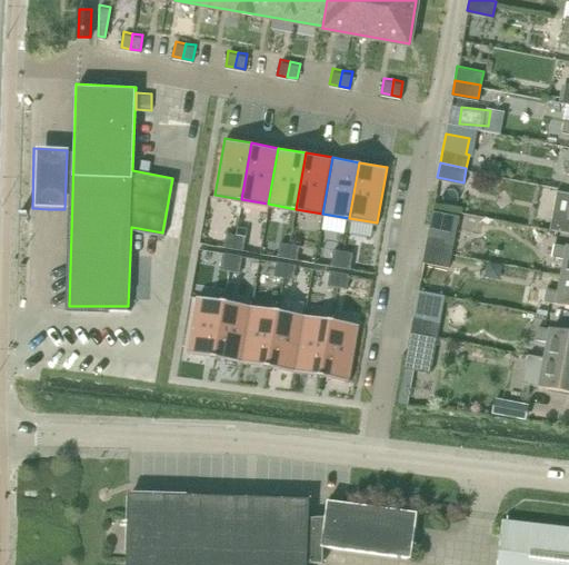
[(568,190),(557,188),(549,227),(568,230),(568,190)]
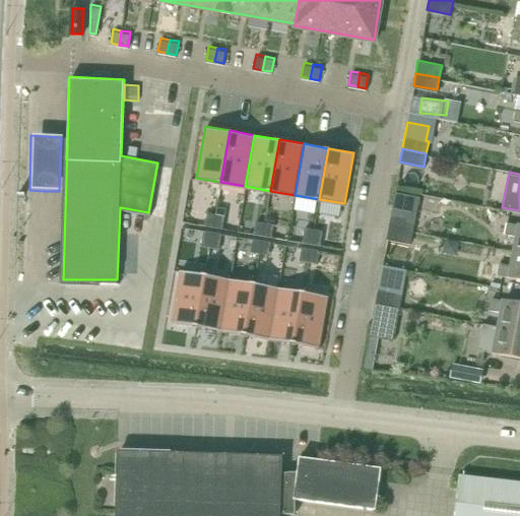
[(213,226),(216,210),(207,208),(204,223),(213,226)]
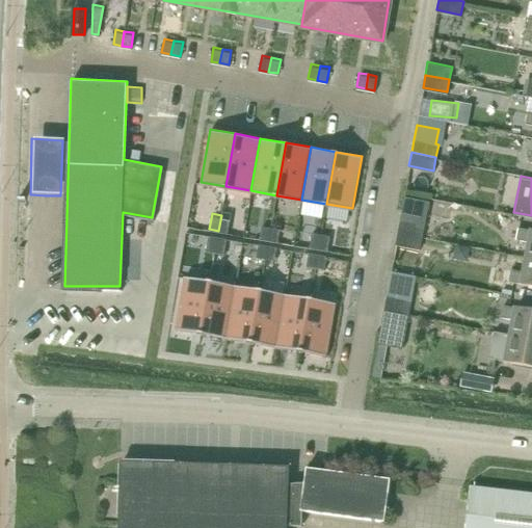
[(228,232),(230,217),(221,215),(218,231),(228,232)]
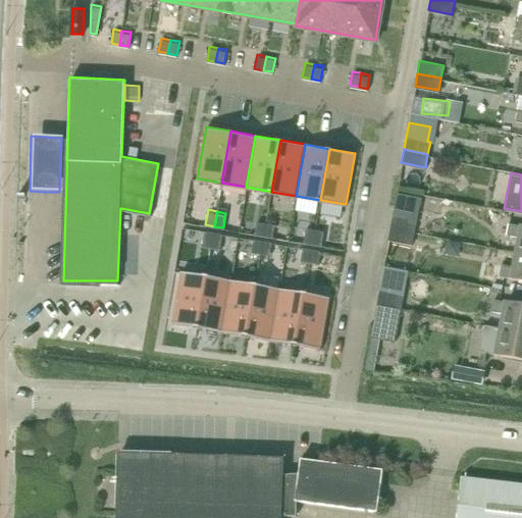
[(389,225),(414,230),(416,217),(393,213),(389,225)]
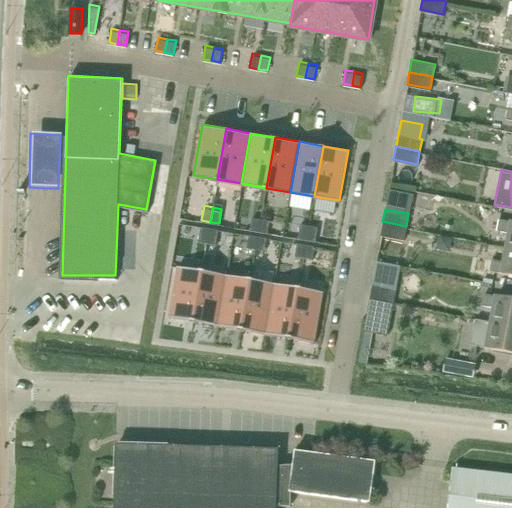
[(258,230),(261,215),(252,214),(249,229),(258,230)]
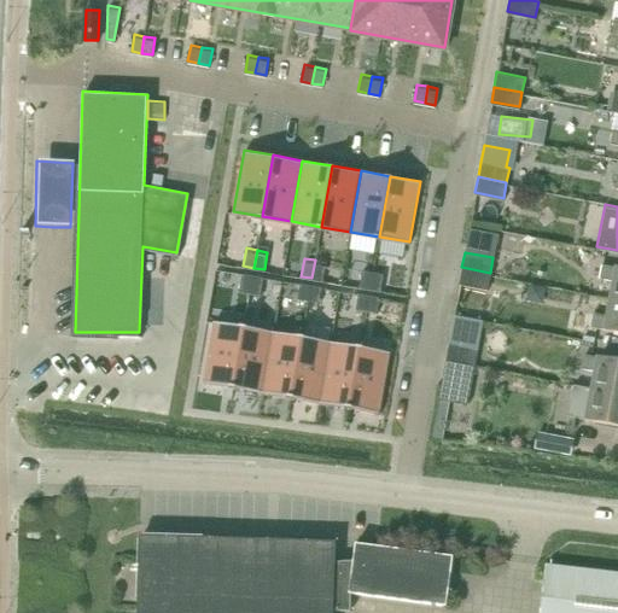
[(322,280),(326,262),(315,260),(312,278),(322,280)]
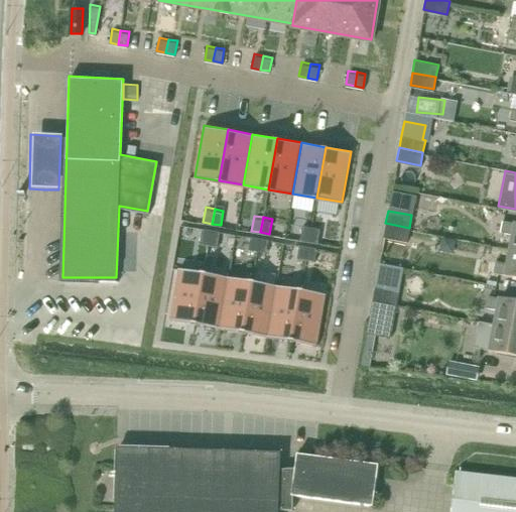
[(510,247),(515,248),(515,221),(503,219),(501,230),(513,233),(510,247)]
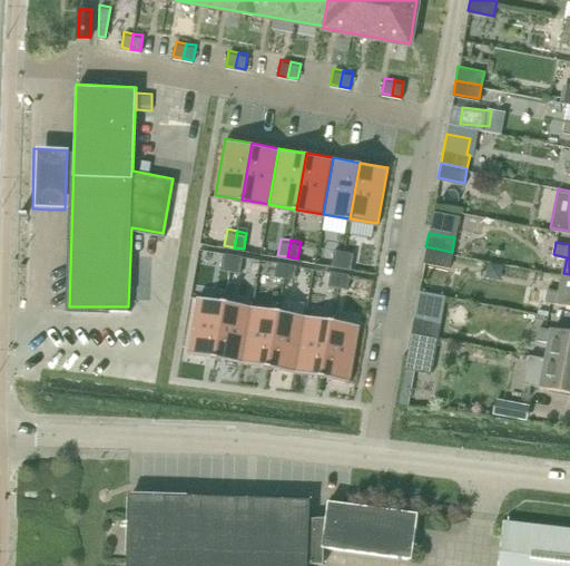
[(450,265),(452,252),(425,246),(423,261),(450,265)]
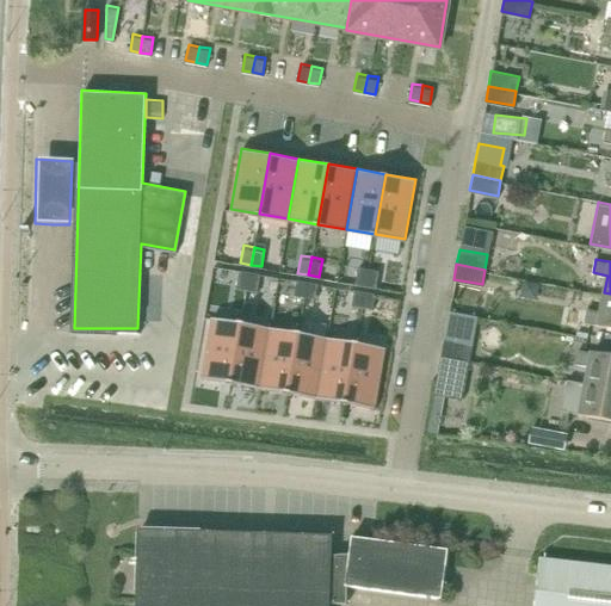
[(369,267),(358,265),(356,283),(365,284),(369,267)]
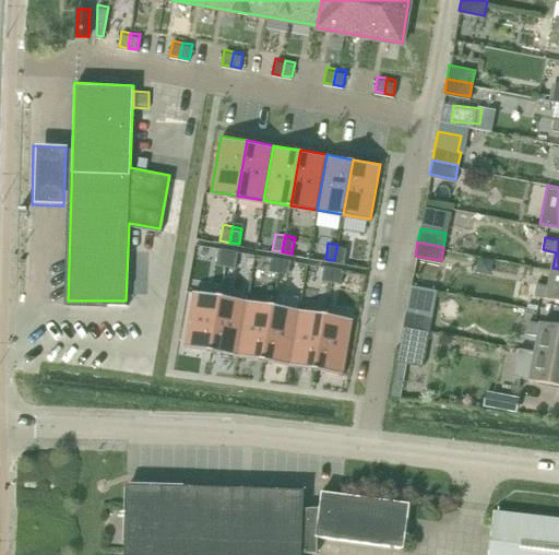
[(344,262),(347,246),(337,245),(334,260),(344,262)]
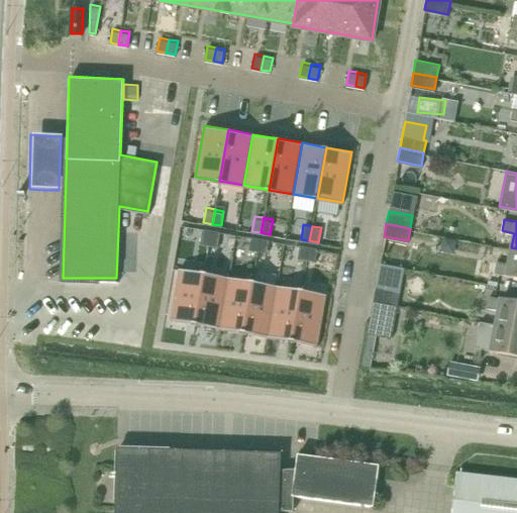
[(209,241),(211,229),(202,227),(200,240),(209,241)]
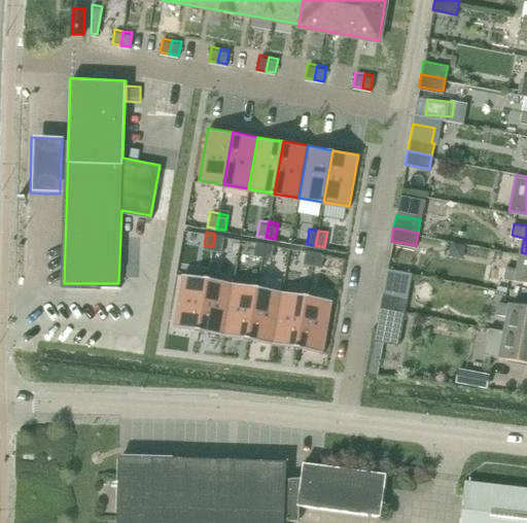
[(222,248),(224,235),(215,234),(213,246),(222,248)]
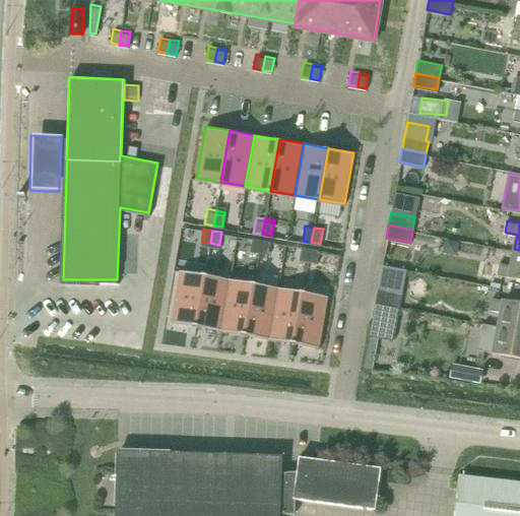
[(259,252),(262,239),(253,238),(251,250),(259,252)]
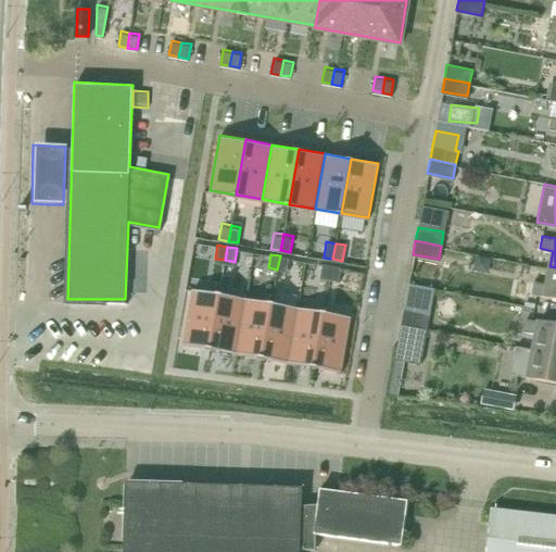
[(287,271),(289,258),(280,255),(277,270),(287,271)]
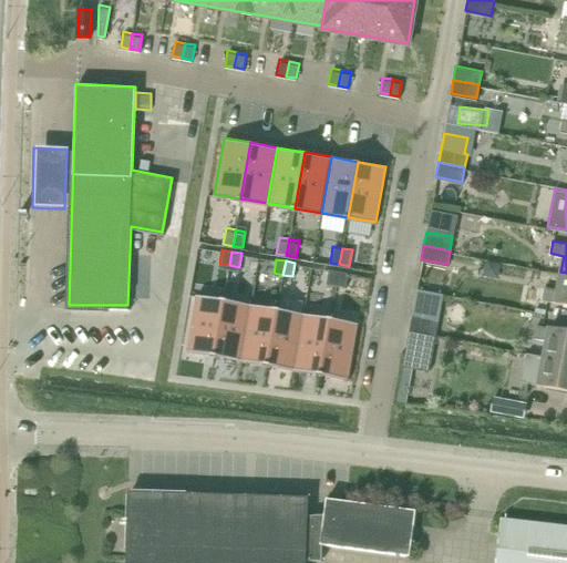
[(327,282),(337,284),(339,269),(329,268),(327,282)]
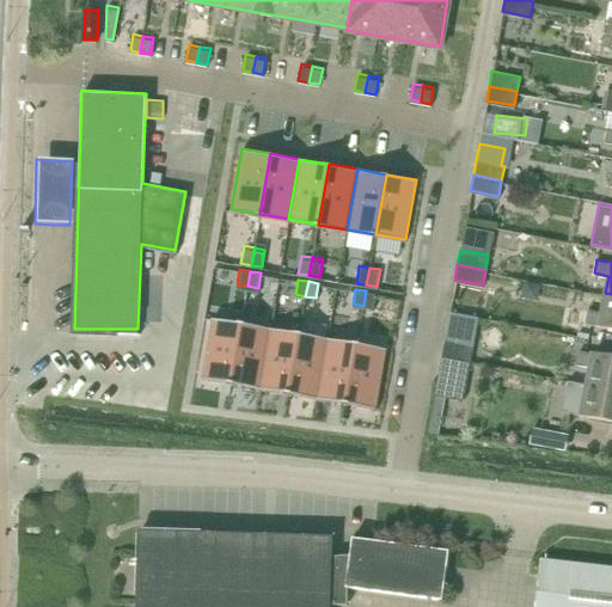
[(363,306),(373,307),(377,293),(366,290),(363,306)]
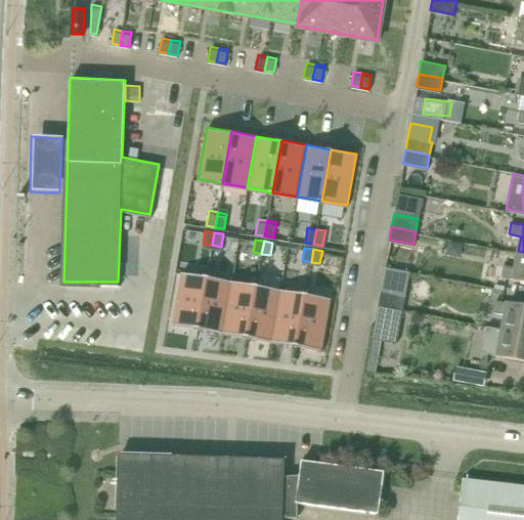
[(523,252),(518,251),(515,265),(503,263),(500,274),(523,278),(523,252)]
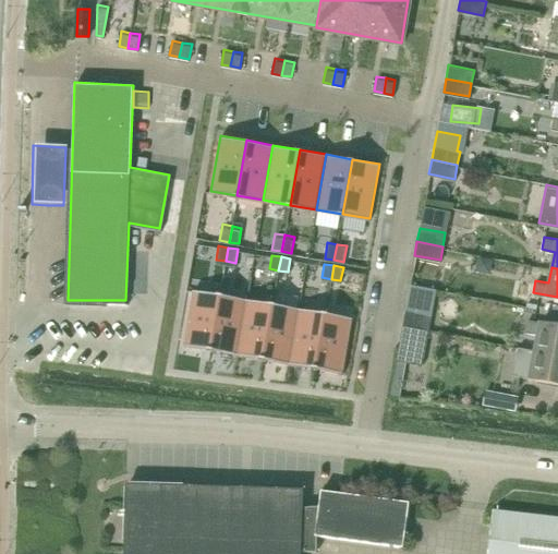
[(183,344),(210,349),(219,293),(193,288),(183,344)]
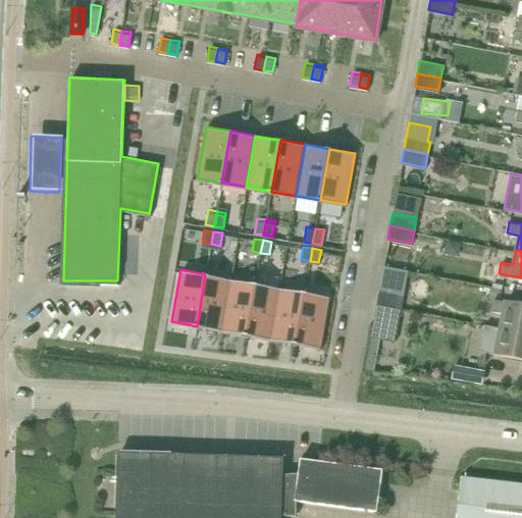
[(197,326),(221,330),(230,278),(205,274),(197,326)]
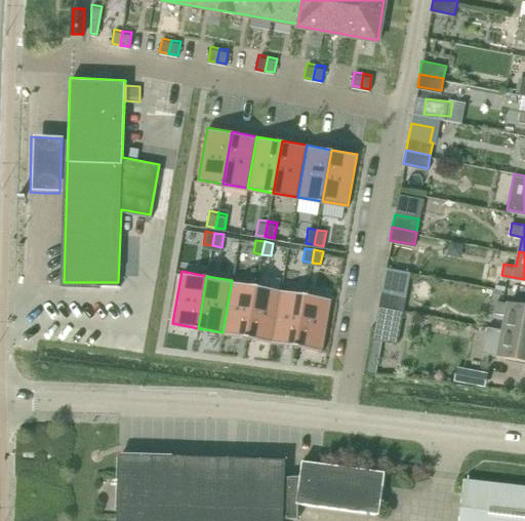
[(223,332),(247,336),(256,284),(232,280),(223,332)]
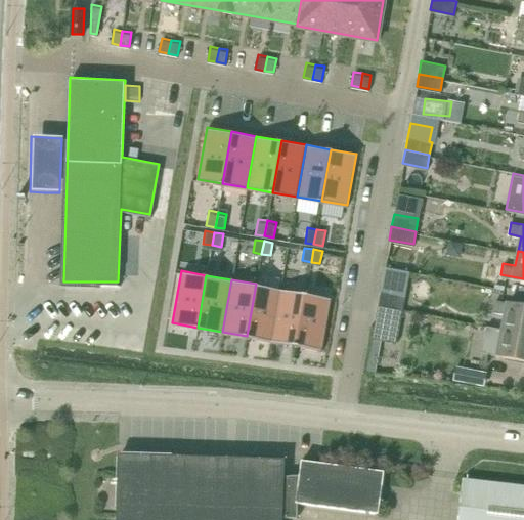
[(247,336),(272,340),(281,289),(256,284),(247,336)]
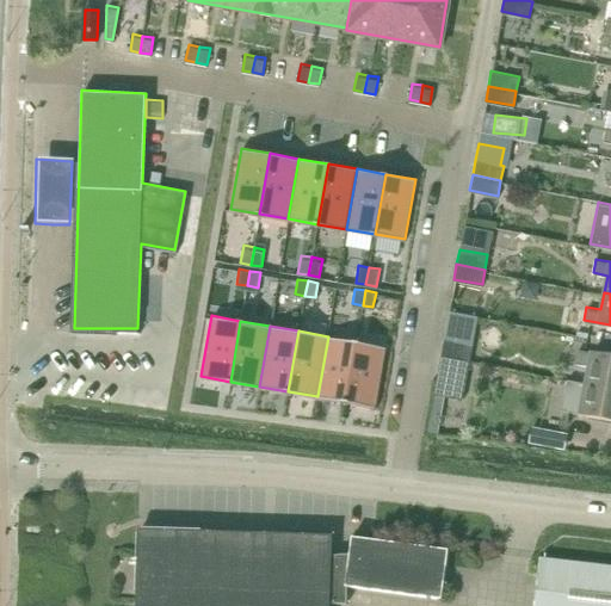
[(346,402),(357,341),(328,336),(318,396),(346,402)]
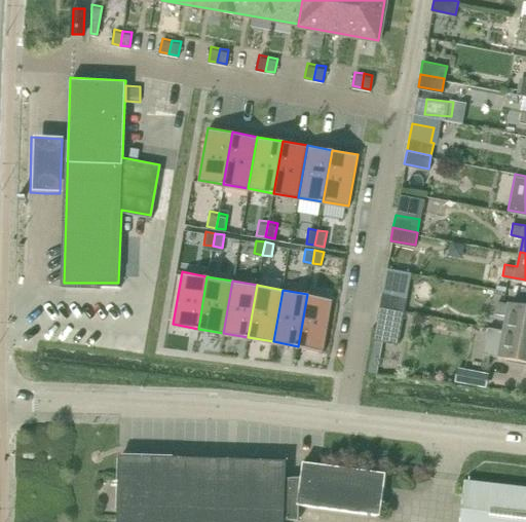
[(379,304),(404,309),(406,296),(382,292),(379,304)]
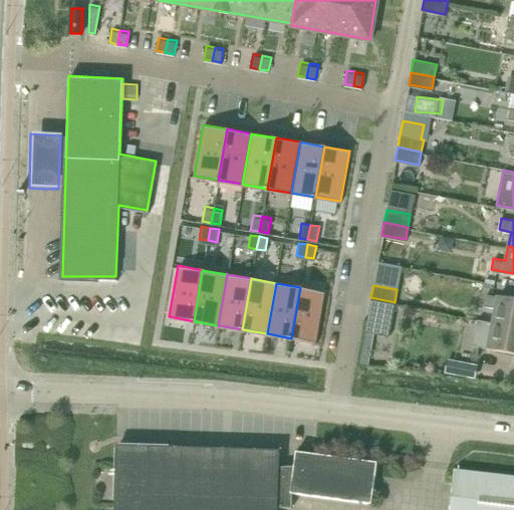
[(315,342),(324,291),(300,287),(291,338),(315,342)]
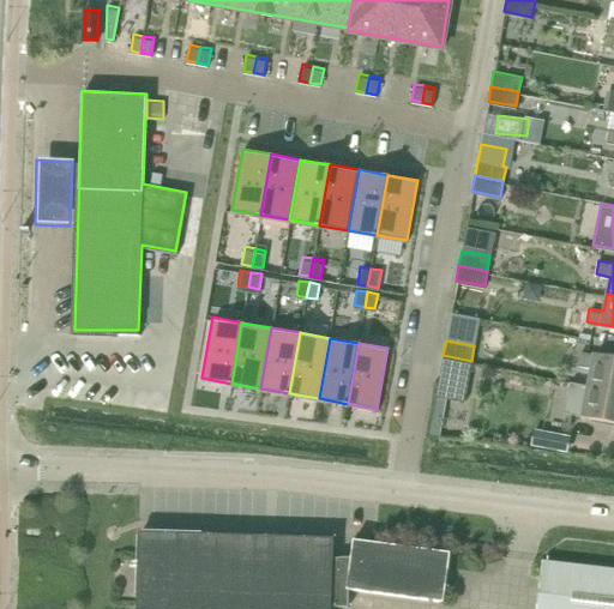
[(589,384),(613,387),(613,355),(581,350),(578,363),(591,366),(589,384)]
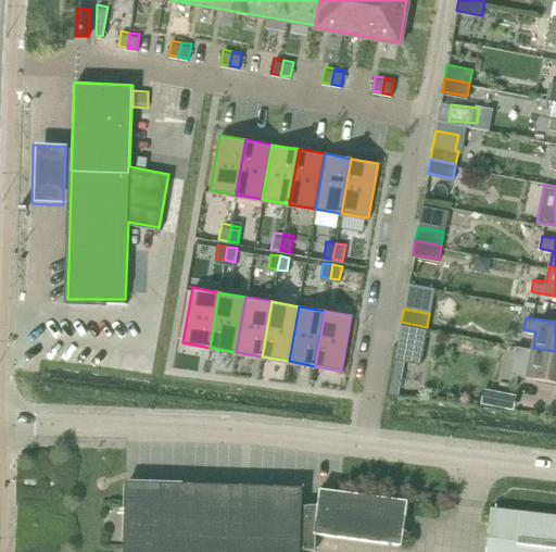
[(420,362),(425,340),(427,327),(401,322),(394,358),(420,362)]
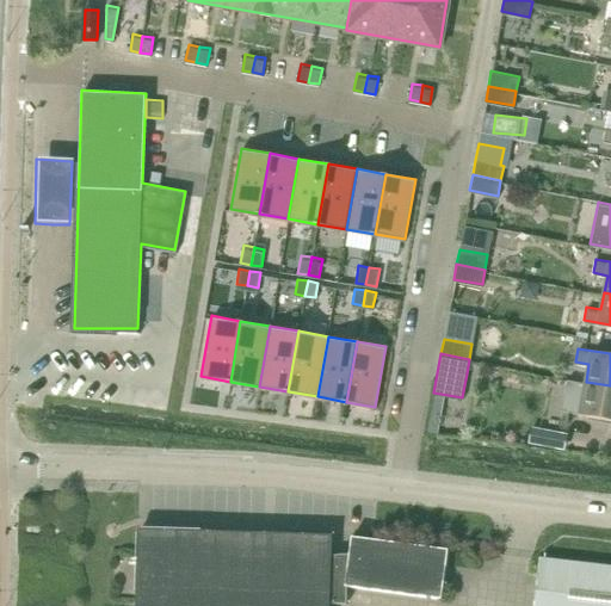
[(610,385),(586,382),(582,399),(568,396),(566,409),(610,418),(610,385)]
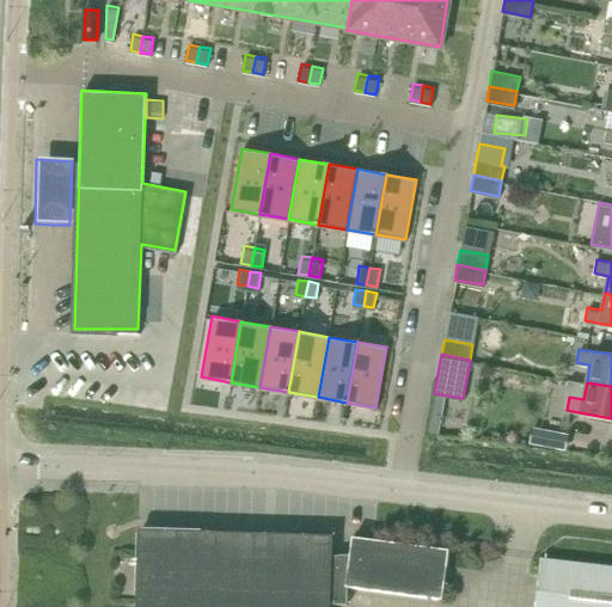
[(534,427),(531,443),(567,451),(570,434),(534,427)]
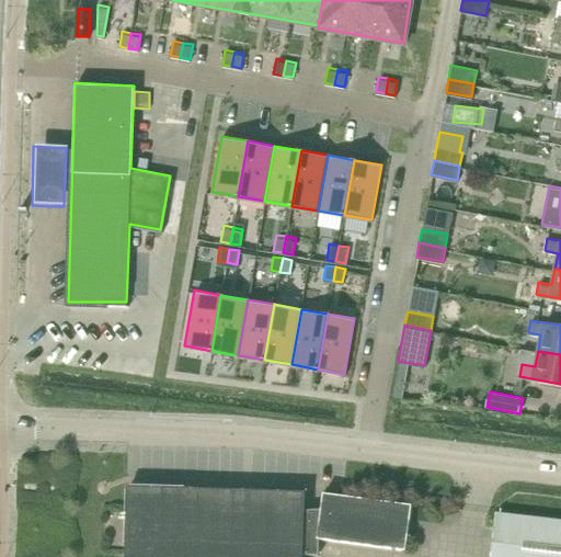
[(320,508),(302,509),(302,491),(126,485),(123,556),(300,556),(300,553),(318,552),(318,536),(405,548),(411,503),(322,491),(320,508)]
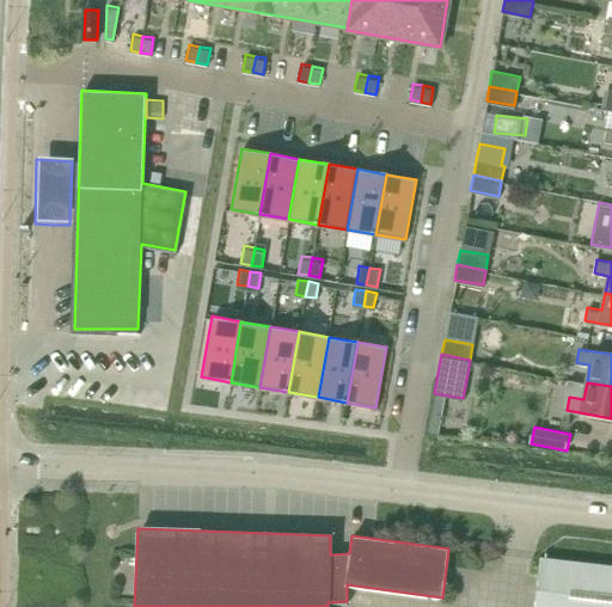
[(611,606),(611,564),(540,556),(533,606),(611,606)]
